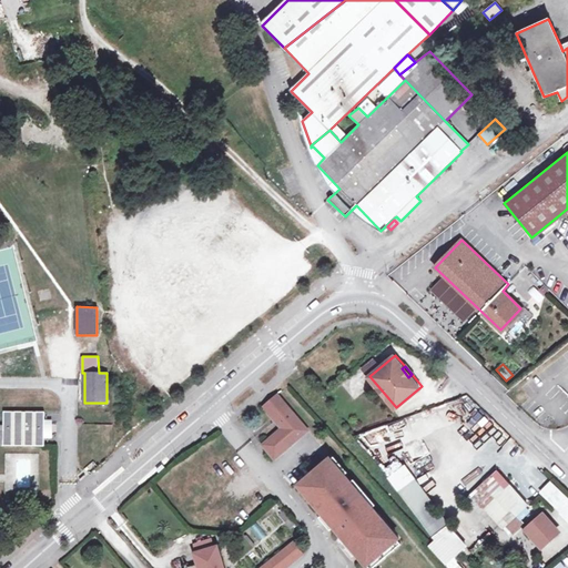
[(263,407),(274,421),(288,408),(277,394),(263,407)]
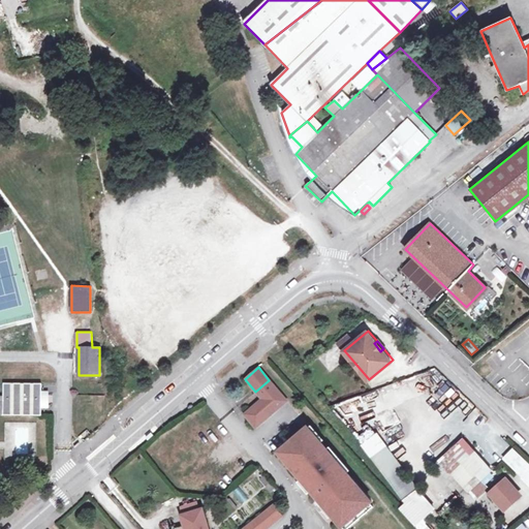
[(263,401),(246,415),(255,428),(287,401),(269,380),(255,392),(263,401)]
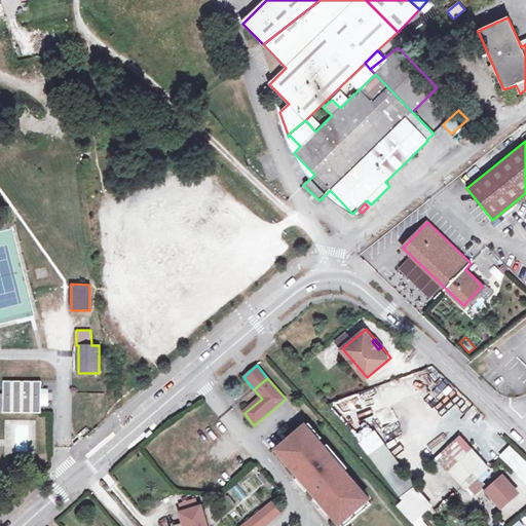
[(0,411),(3,411),(4,412),(41,413),(41,404),(43,404),(45,402),(45,392),(44,391),(41,391),(41,381),(4,381),(4,395),(0,393),(0,411)]
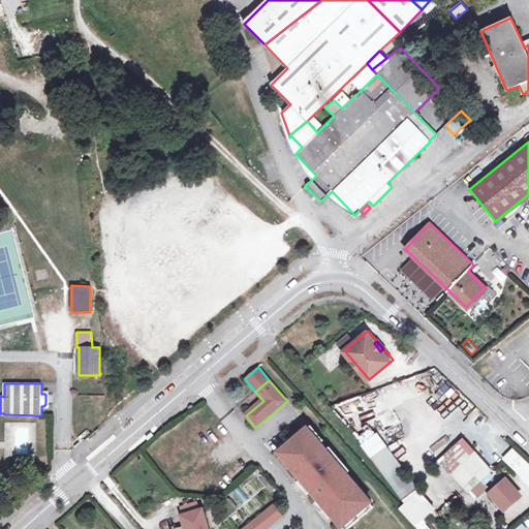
[(311,426),(300,434),(305,440),(311,434),(319,444),(323,440),(311,426)]
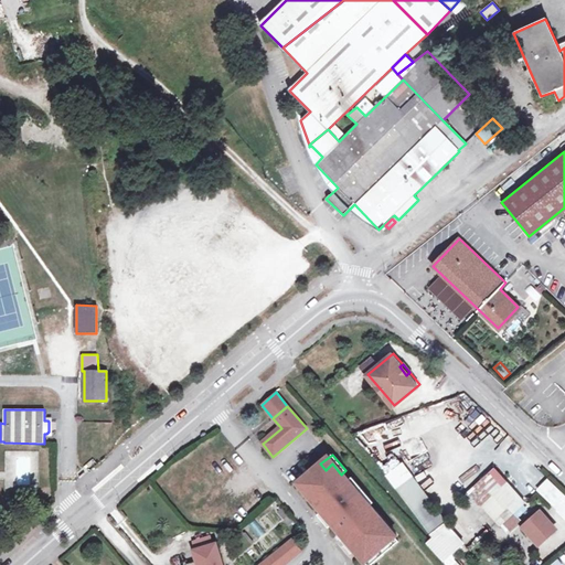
[(31,458),(17,458),(16,486),(30,486),(31,458)]
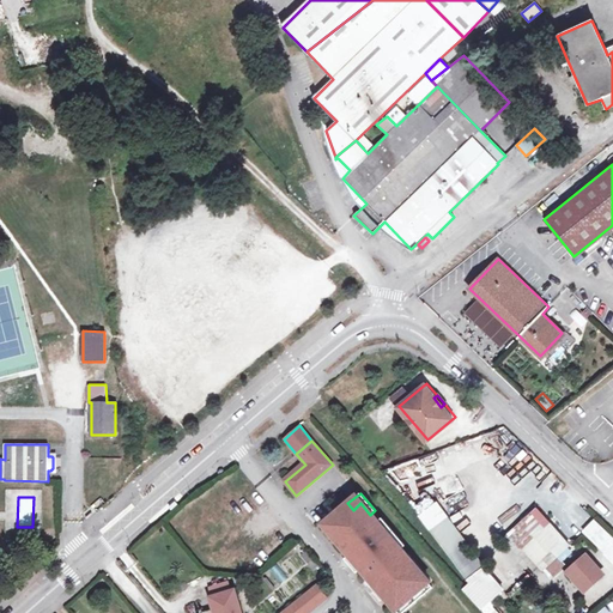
[(347,503),(323,525),(350,554),(362,569),(363,570),(366,568),(377,581),(372,586),(394,610),(395,610),(407,599),(404,595),(413,588),(416,592),(428,581),(429,580),(408,556),(406,557),(400,550),(377,522),(370,515),(360,503),(353,510),(347,503)]
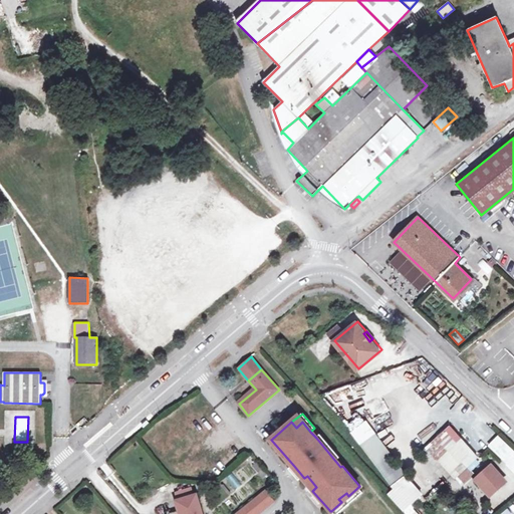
[(363,422),(349,431),(392,490),(388,493),(403,513),(417,513),(412,506),(420,500),(363,422)]
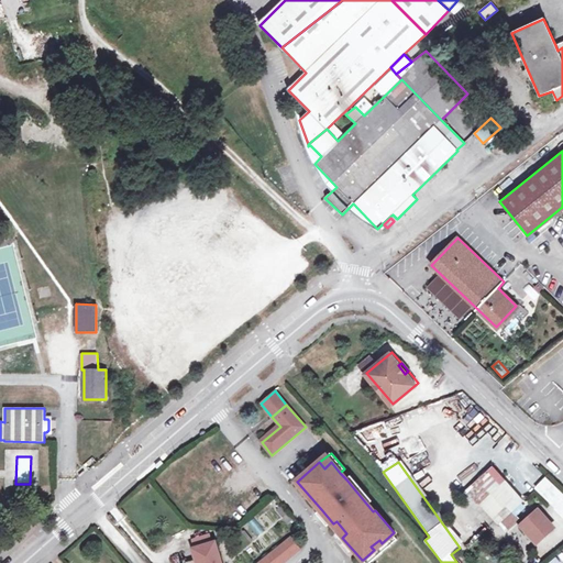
[(493,465),(465,488),(501,532),(529,509),(493,465)]
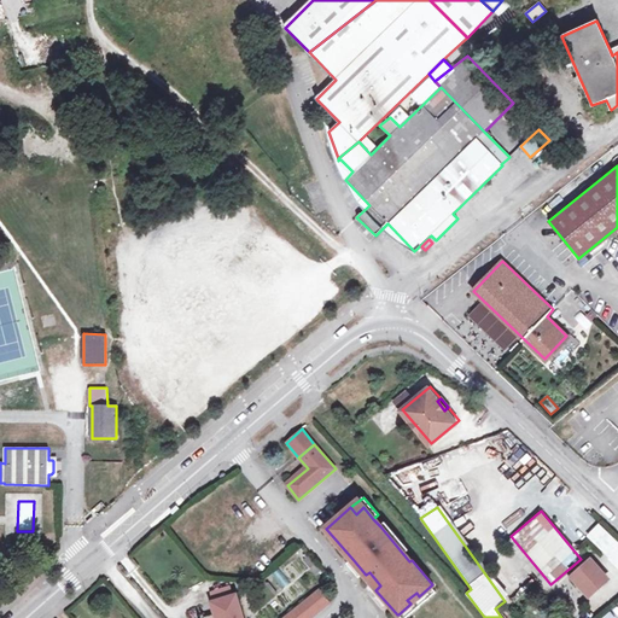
[(385,522),(380,526),(403,554),(408,549),(385,522)]
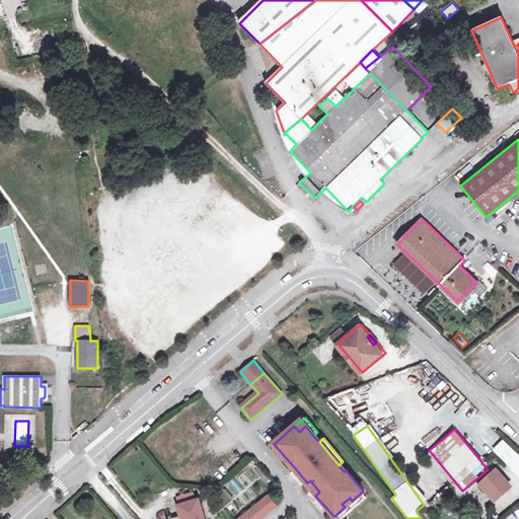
[(518,477),(518,455),(503,439),(492,450),(518,477)]
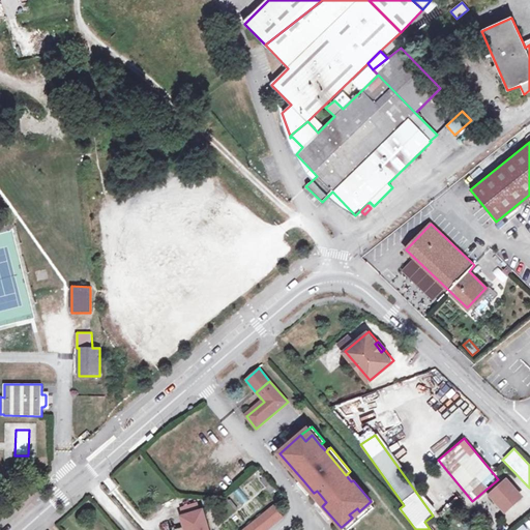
[(275,489),(267,478),(262,482),(270,492),(275,489)]
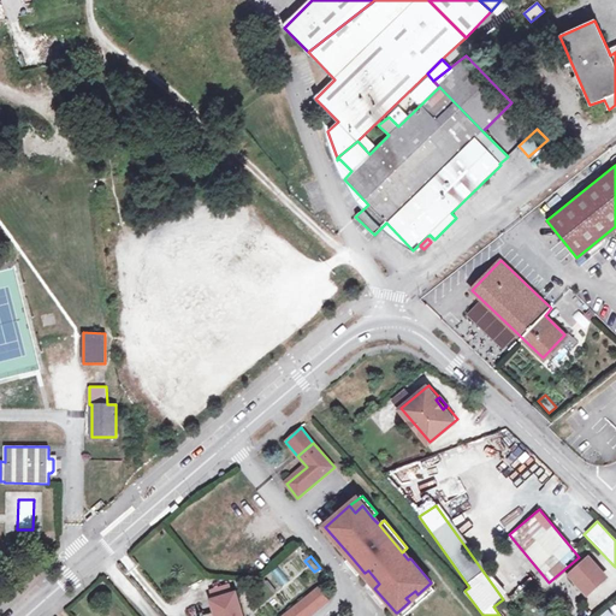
[(351,557),(347,562),(357,575),(363,572),(351,557)]
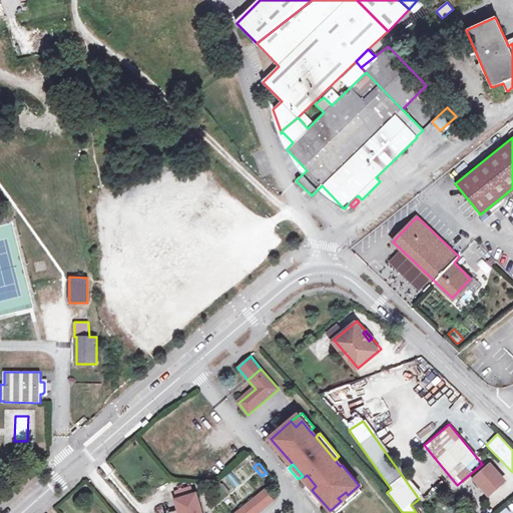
[(491,466),(476,479),(489,494),(504,481),(491,466)]
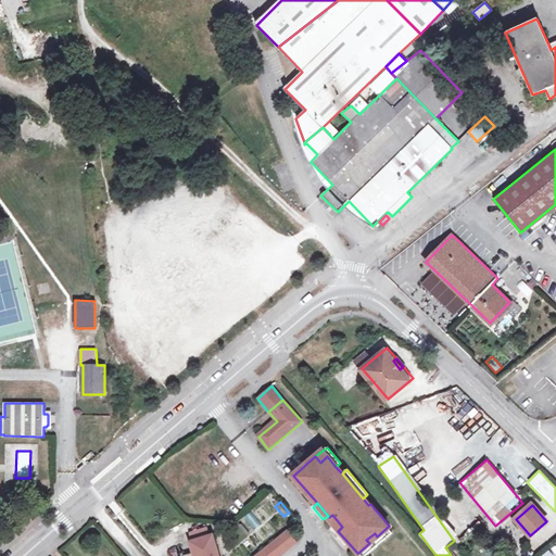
[(358,553),(362,555),(364,555),(392,532),(388,527),(377,536),(375,533),(366,540),(369,543),(358,553)]
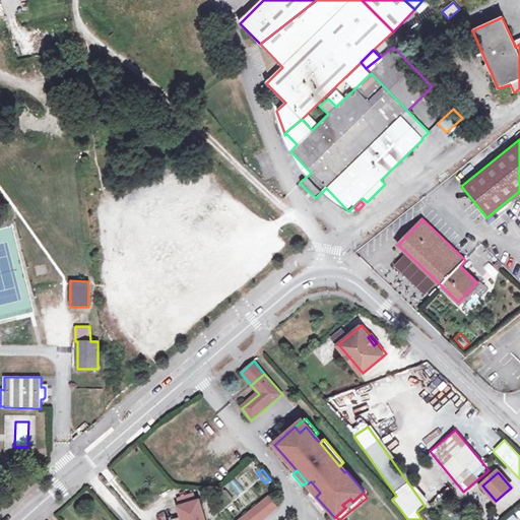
[(178,499),(180,507),(193,503),(191,496),(178,499)]
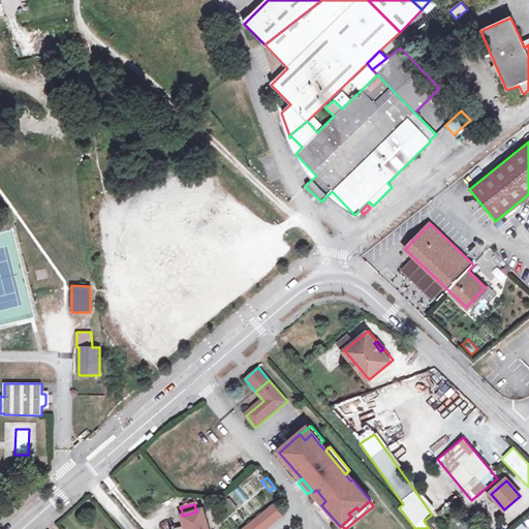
[(273,504),(245,526),(247,528),(266,528),(282,516),(273,504)]
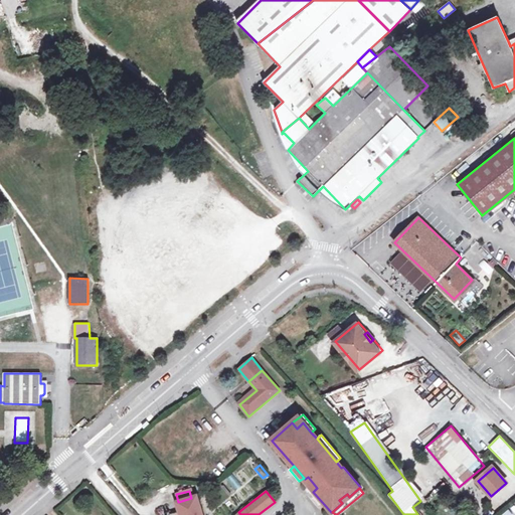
[(191,498),(178,502),(177,502),(180,514),(202,514),(197,496),(191,498)]
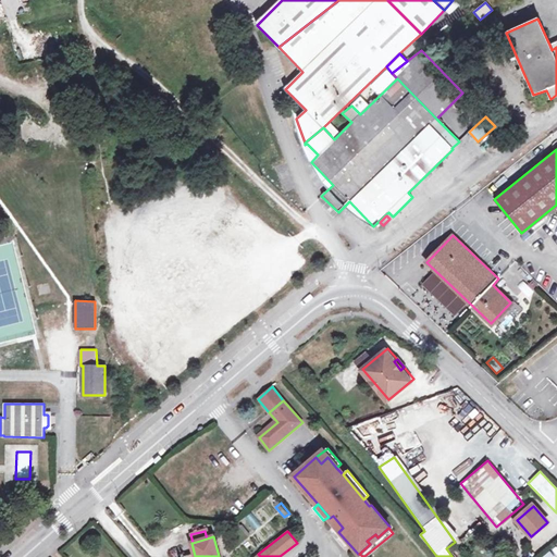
[(556,556),(556,544),(537,556),(556,556)]
